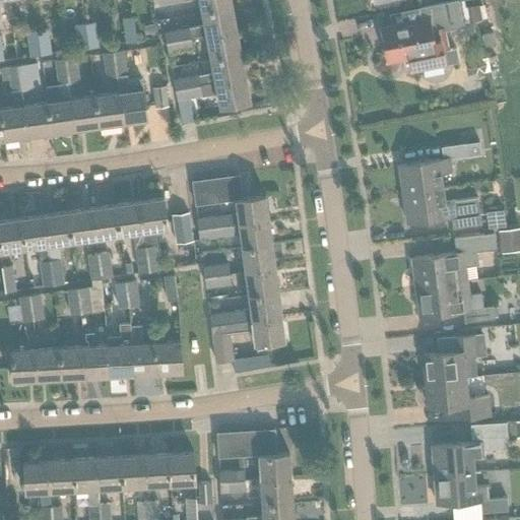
[(185,1),(189,0),(199,0),(202,11),(232,6),(231,0),(157,0),(158,5),(185,1)]
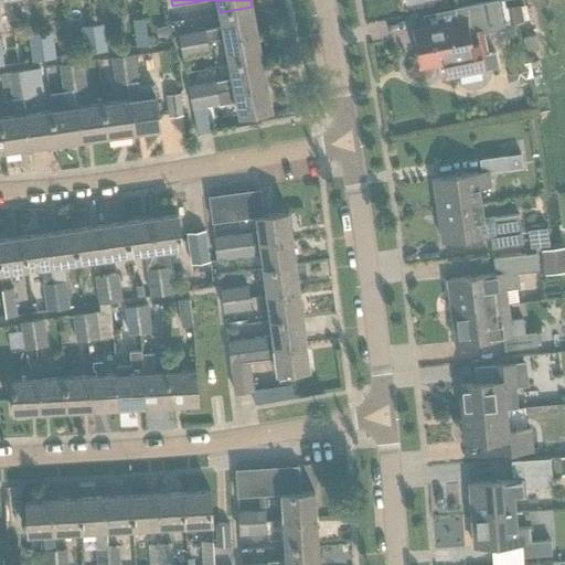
[(424,16),(426,29),(413,31),(420,67),(444,63),(446,76),(484,68),(497,67),(493,52),(488,53),(483,31),(504,27),(498,0),(455,9),(424,16)]
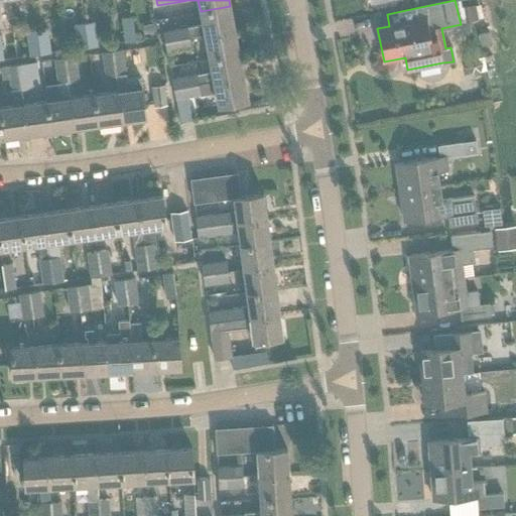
[(475,4),(461,7),(464,22),(478,19),(475,4)]
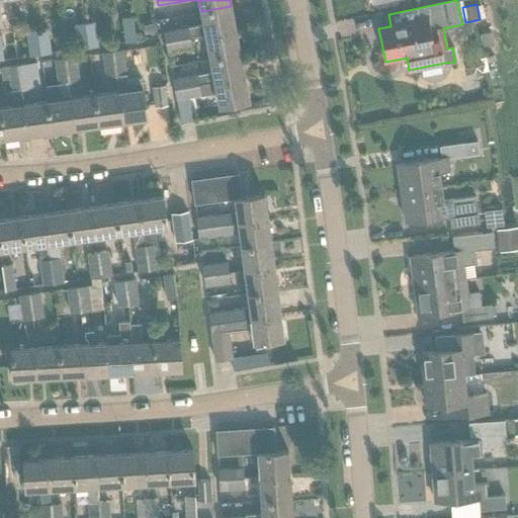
[(164,32),(166,42),(190,37),(205,34),(236,29),(231,6),(201,11),(203,25),(188,28),(164,32)]
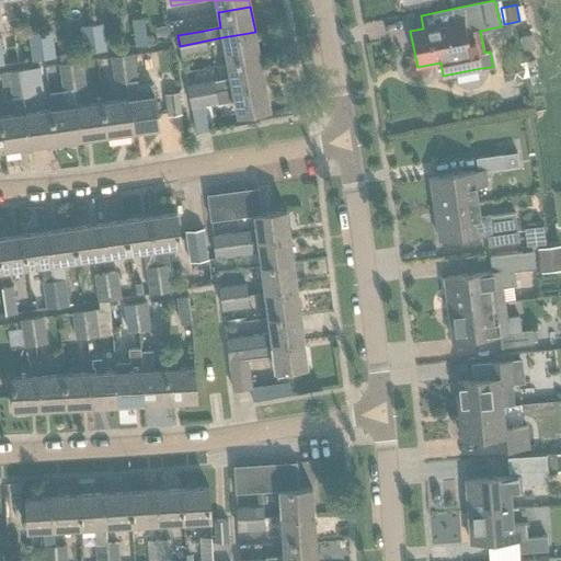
[(133,19),(136,46),(148,44),(145,18),(133,19)]
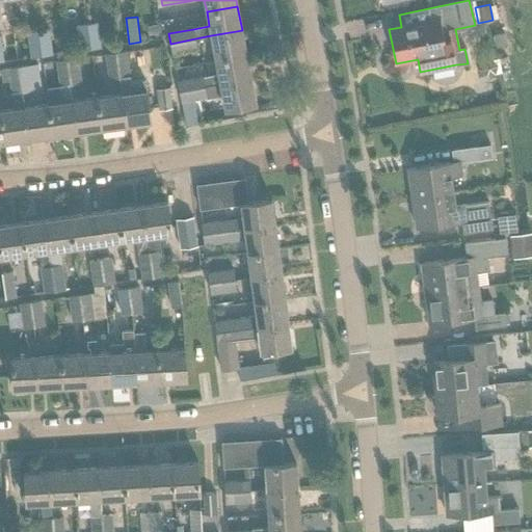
[(98,22),(87,24),(90,49),(102,48),(98,22)]
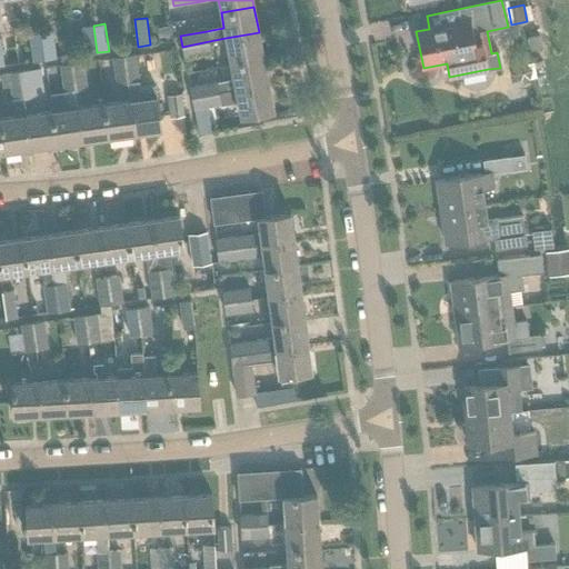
[(97,52),(93,26),(82,27),(86,53),(97,52)]
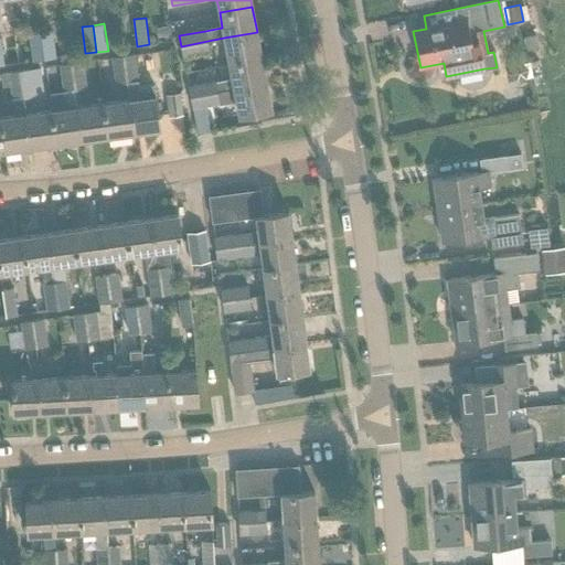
[(52,31),(41,32),(44,59),(55,57),(52,31)]
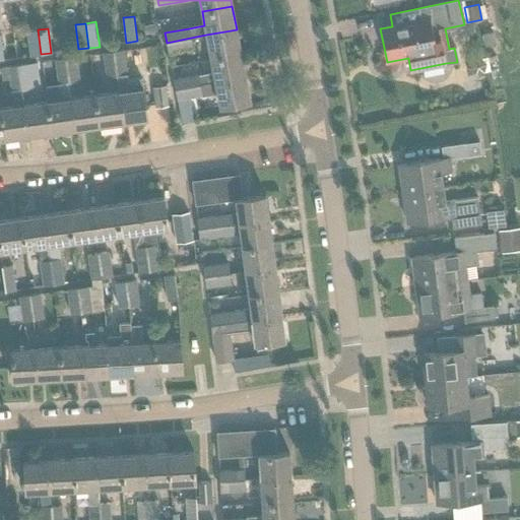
[(41,54),(38,29),(27,31),(30,56),(41,54)]
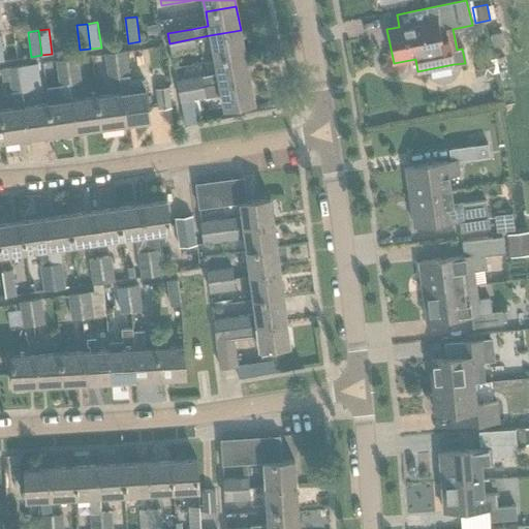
[(210,35),(214,60),(245,54),(241,30),(210,35)]
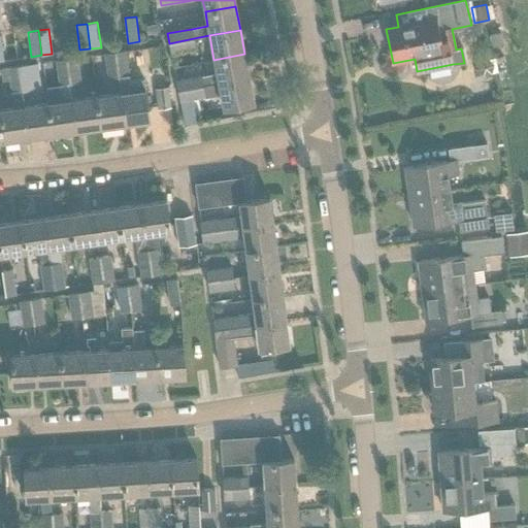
[(499,32),(489,35),(492,47),(502,44),(499,32)]
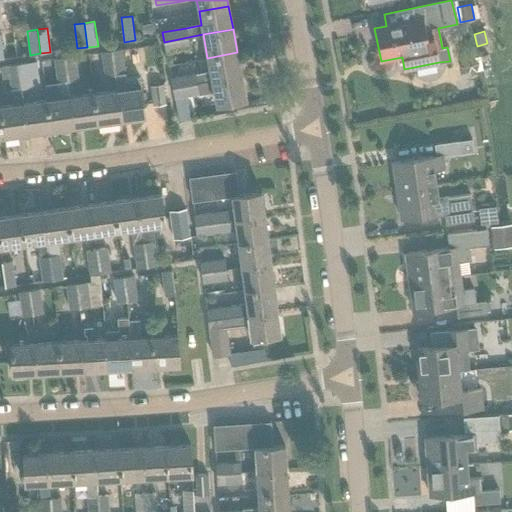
[(188,37),(164,42),(165,52),(190,47),(188,37)]
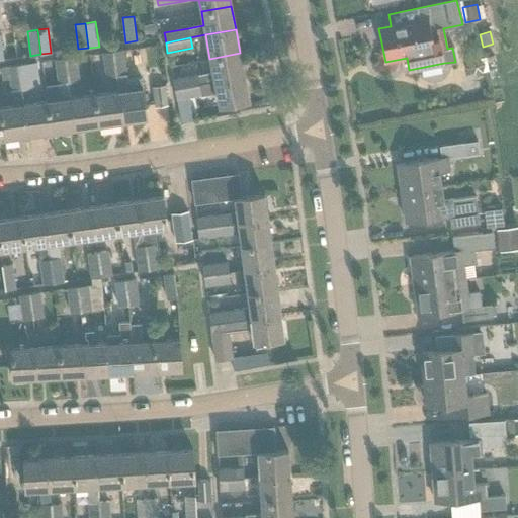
[(65,50),(55,51),(56,59),(66,58),(65,50)]
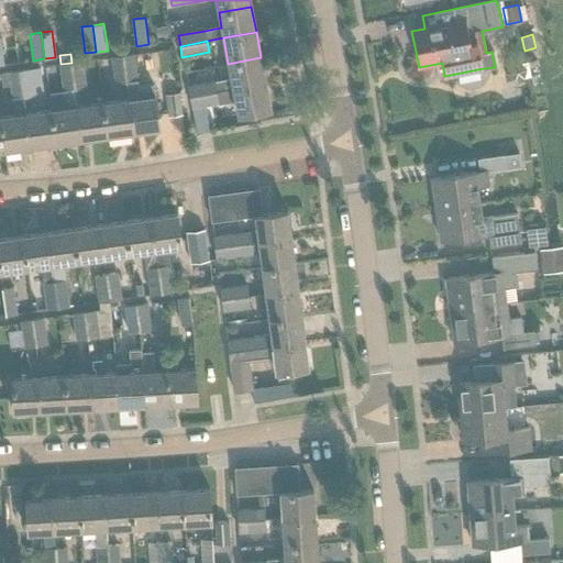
[(139,98),(138,81),(134,54),(123,55),(127,83),(129,99),(133,132),(159,128),(155,95),(139,98)]
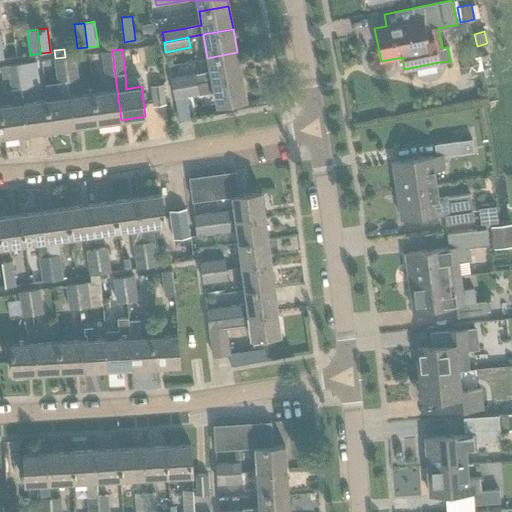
[(115,75),(112,50),(102,52),(105,76),(115,75)]
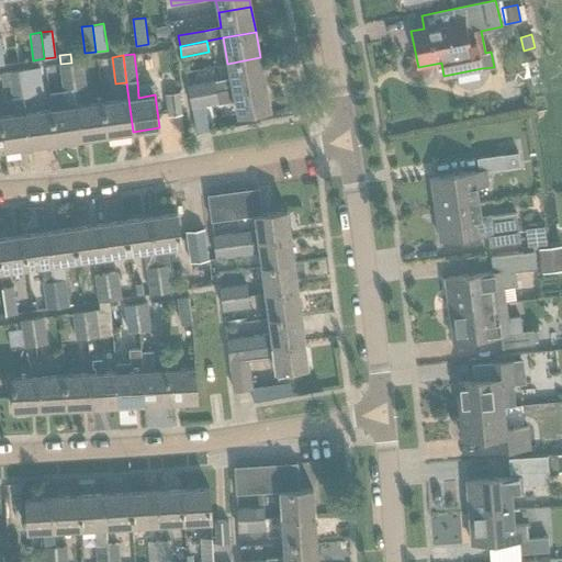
[(260,57),(227,64),(231,78),(233,89),(265,82),(260,57)]
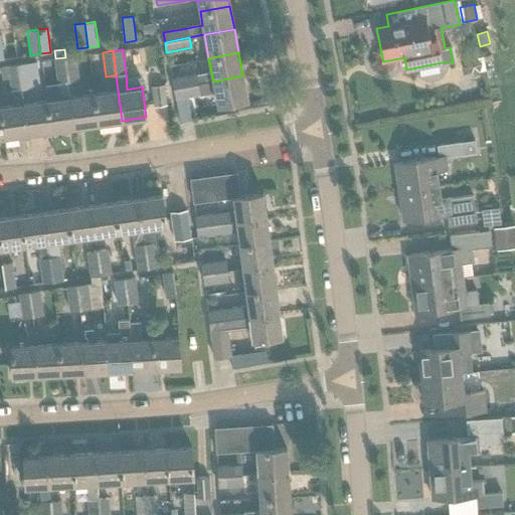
[(65,57),(68,82),(78,80),(75,55),(65,57)]
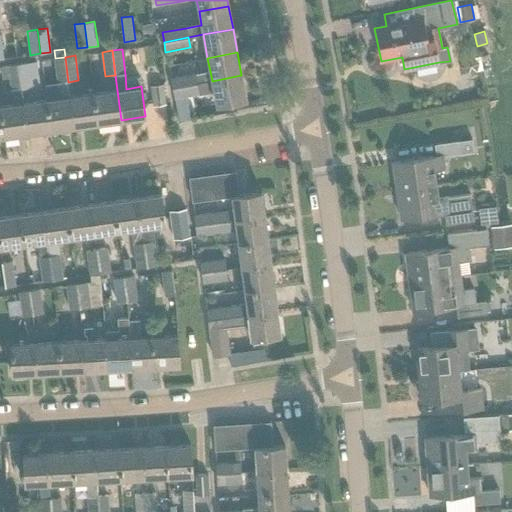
[(68,82),(65,57),(55,58),(58,83),(68,82)]
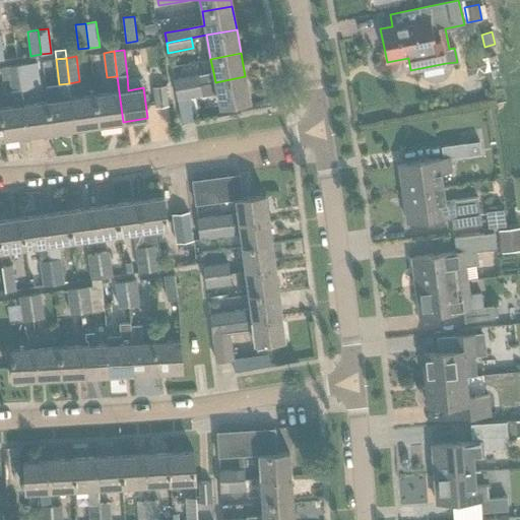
[(471,60),(469,68),(475,75),(484,73),(486,64),(480,58),(471,60)]
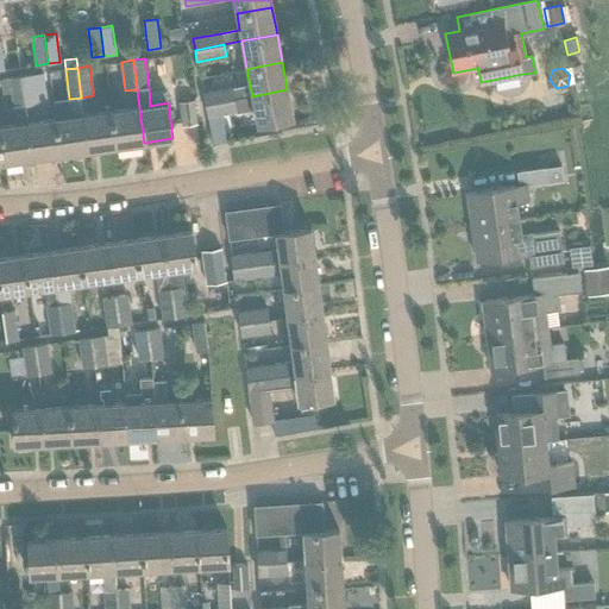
[(43,73),(33,74),(36,94),(46,93),(43,73)]
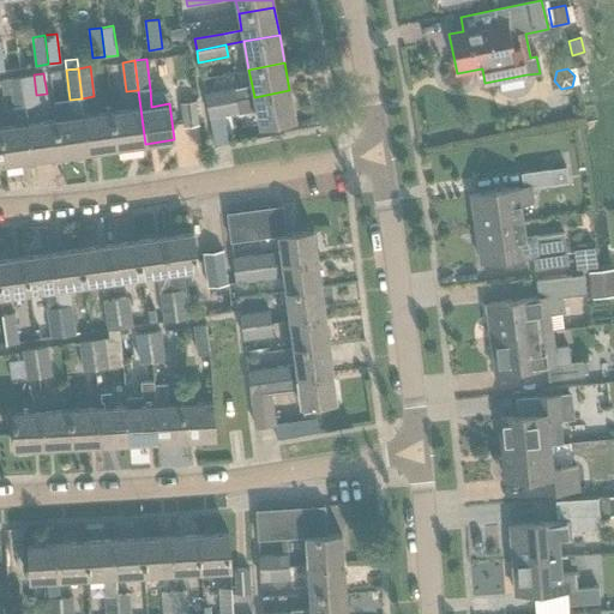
[(36,95),(34,74),(20,77),(25,106),(37,104),(36,95)]
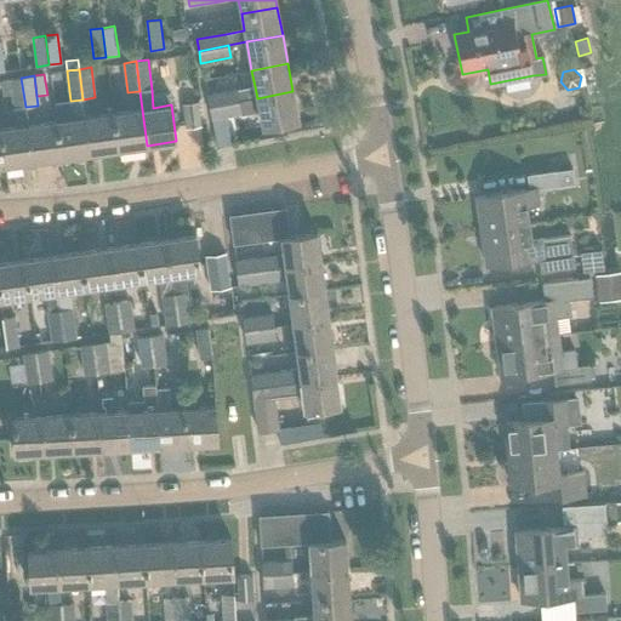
[(26,107),(21,78),(10,79),(11,93),(13,109),(26,107)]
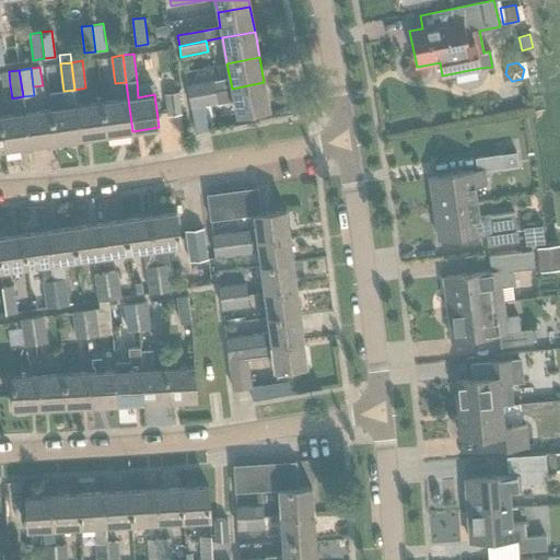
[(9,71),(1,72),(2,85),(10,84),(9,71)]
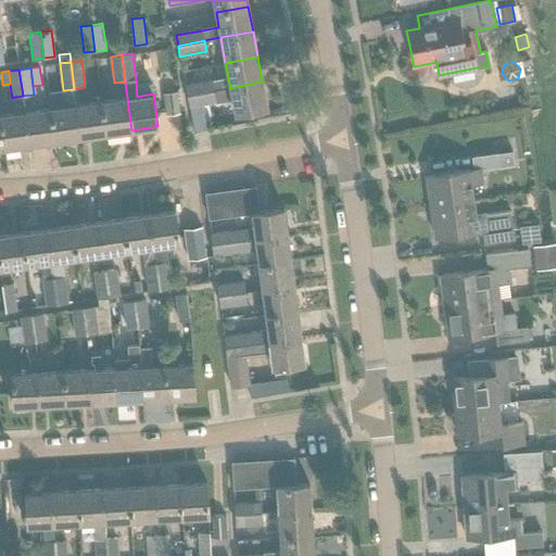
[(228,77),(212,80),(214,91),(230,88),(228,77)]
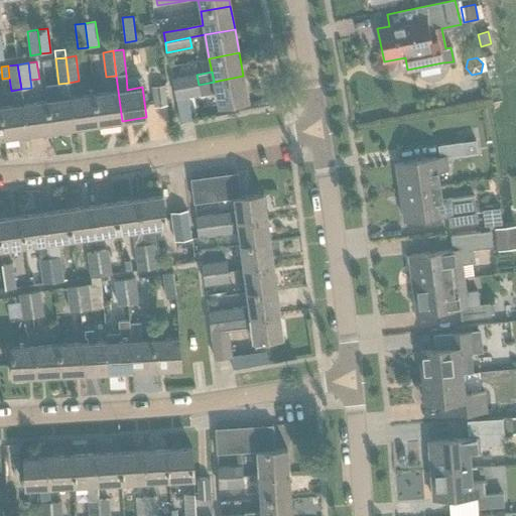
[(173,89),(199,85),(197,75),(172,79),(173,89)]
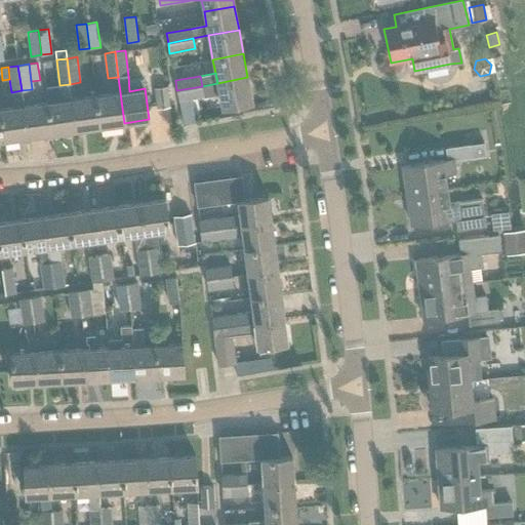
[(219,94),(221,108),(252,102),(247,77),(217,83),(219,94)]
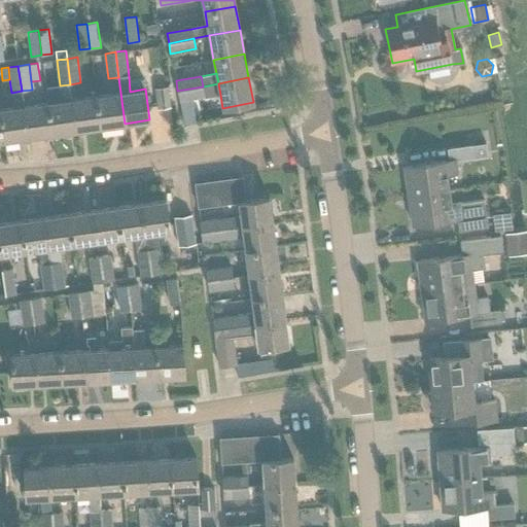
[(218,83),(203,86),(205,97),(220,95),(218,83)]
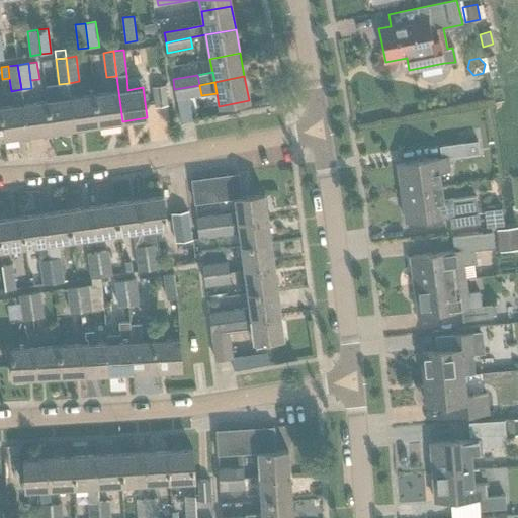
[(155,106),(167,105),(164,84),(152,86),(155,106)]
